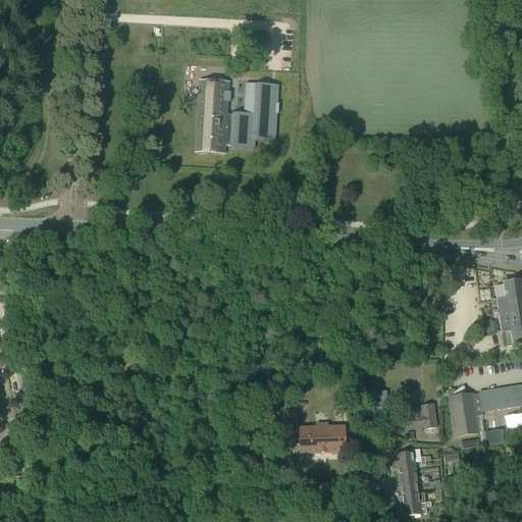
[(198,110),(195,151),(224,153),(225,146),(227,114),(227,102),(229,102),(230,93),(228,93),(228,83),(199,81),(198,110)]
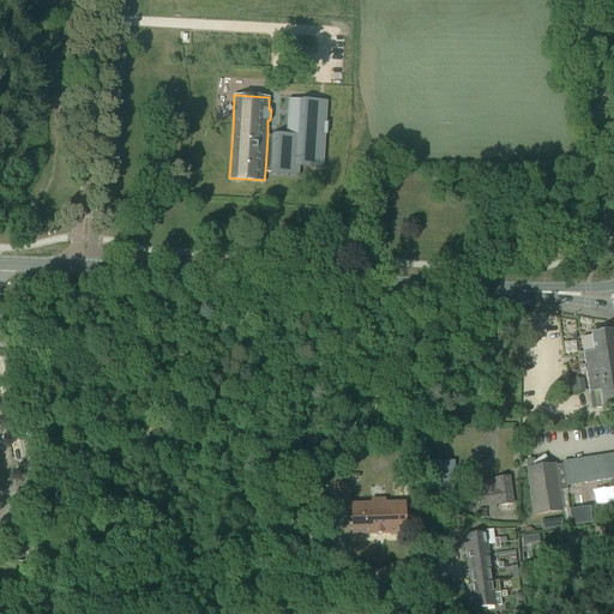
[(265,172),(270,173),(270,174),(300,176),(300,166),(324,167),(325,134),(326,134),(327,122),(326,122),(327,101),(289,98),(287,134),(286,134),(272,133),(272,134),(268,134),(265,172)]
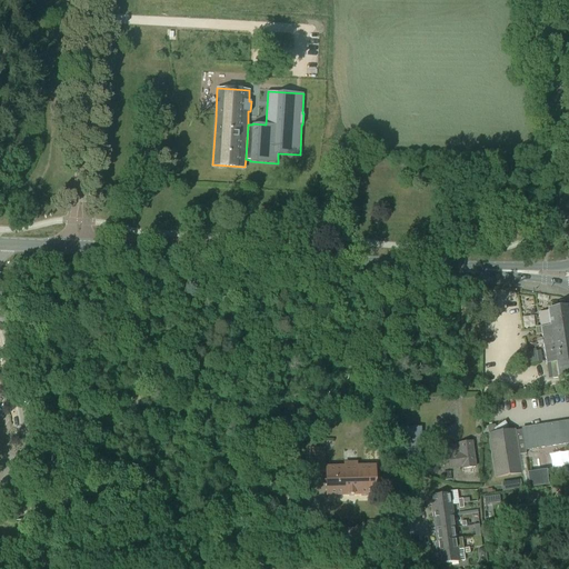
[(553,378),(568,375),(568,306),(548,309),(550,326),(541,327),(541,326),(536,327),(537,331),(537,335),(542,333),(547,362),(551,361),(553,378)]
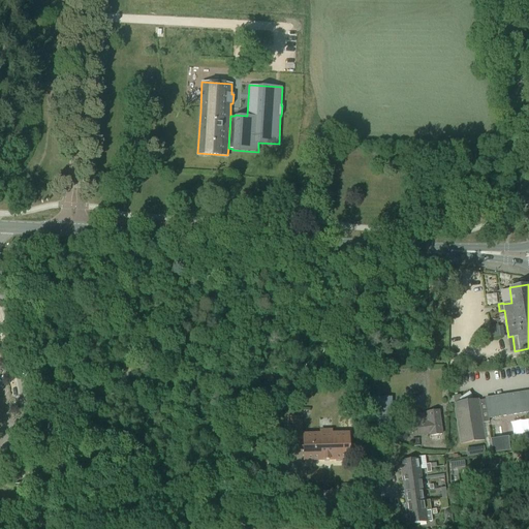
[(500,337),(492,338),(492,341),(505,339),(503,323),(497,324),(498,327),(500,337)]
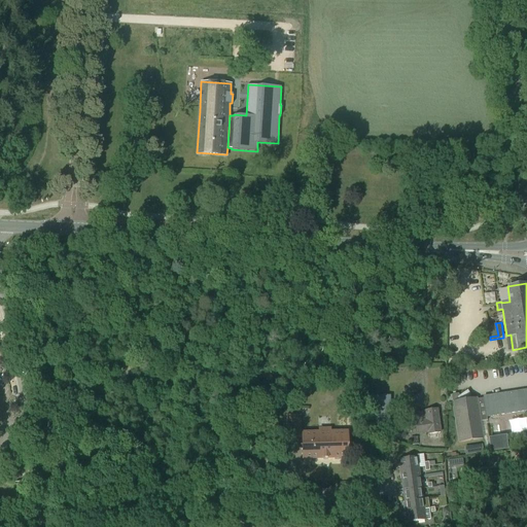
[(496,325),(488,326),(490,337),(498,336),(496,325)]
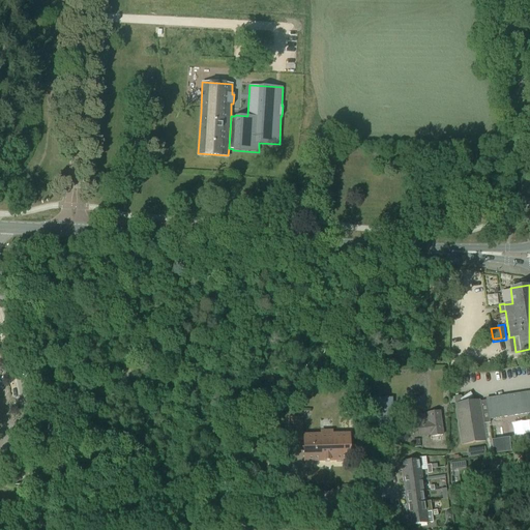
[(487,400),(480,401),(483,422),(491,421),(490,418),(529,411),(529,391),(486,399),(487,400)]
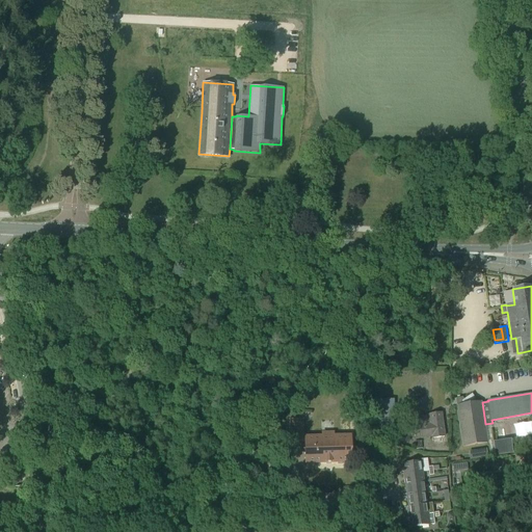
[(485,424),(482,402),(481,402),(481,401),(475,402),(469,396),(463,401),(462,398),(456,399),(458,406),(463,445),(487,442),(485,424)]
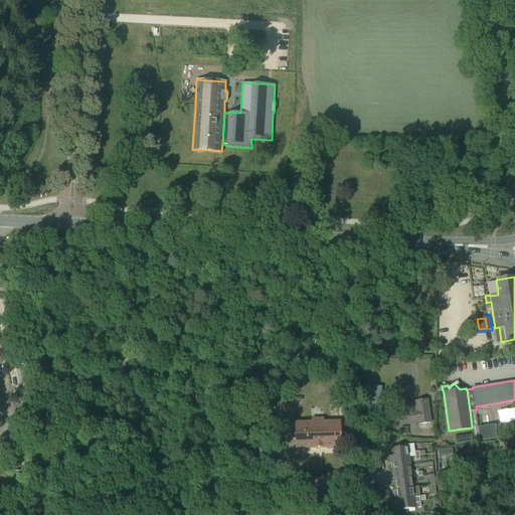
[(381,424),(381,402),(380,386),(367,387),(368,425),(381,424)]
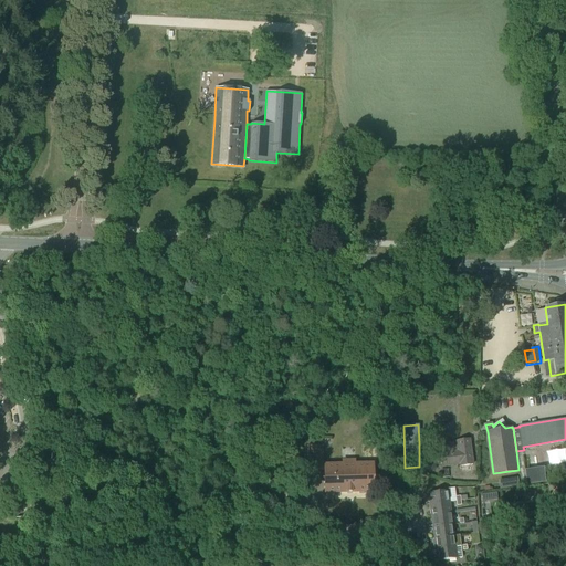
[(473,470),(472,463),(469,439),(459,440),(456,440),(443,442),(444,446),(447,464),(459,463),(460,465),(461,465),(461,471),(473,470)]
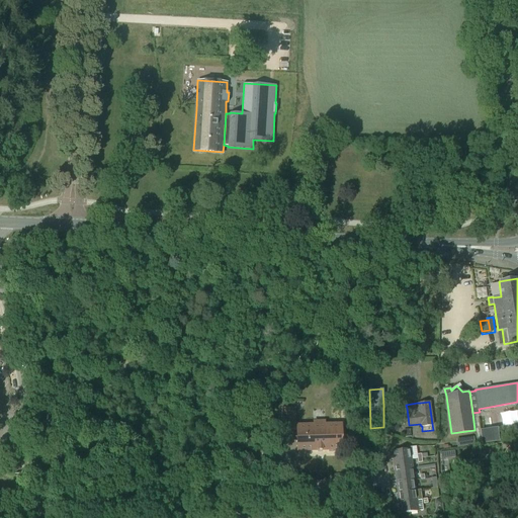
[(282,430),(288,430),(295,430),(294,406),(282,407),(282,430)]
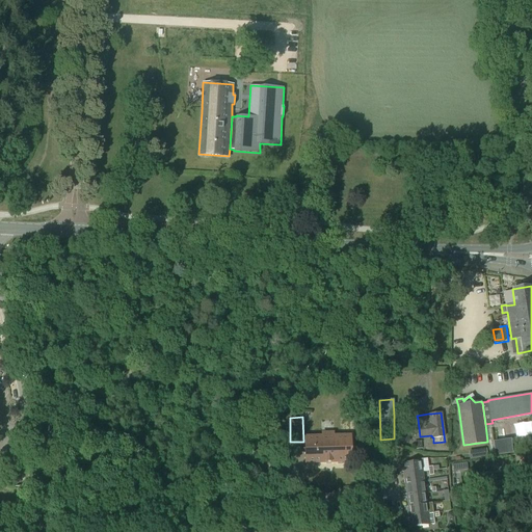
[(350,435),(304,436),(306,462),(351,461),(350,435)]
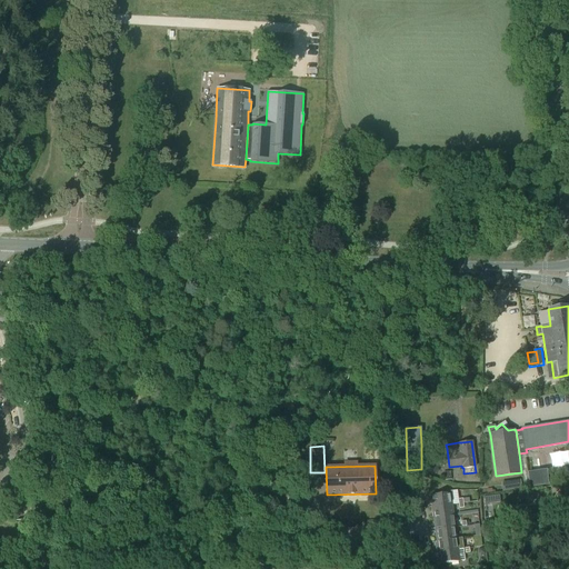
[(549,482),(547,469),(529,472),(531,486),(549,482)]
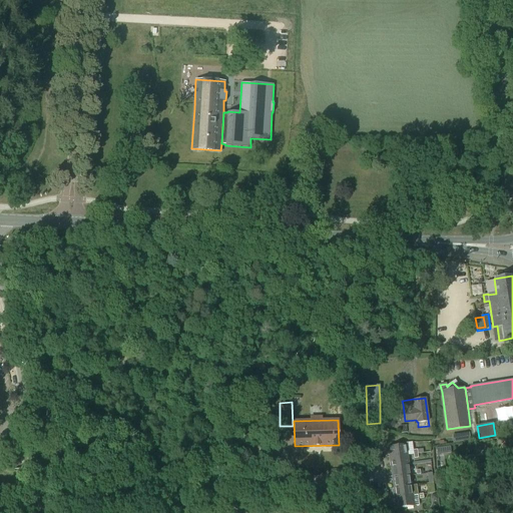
[(470,434),(456,436),(457,442),(471,441),(470,434)]
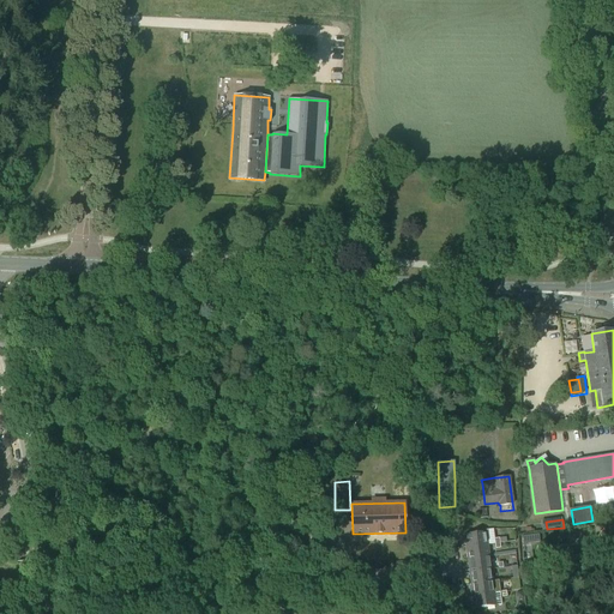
[(464,534),(465,547),(487,543),(486,531),(464,534)]
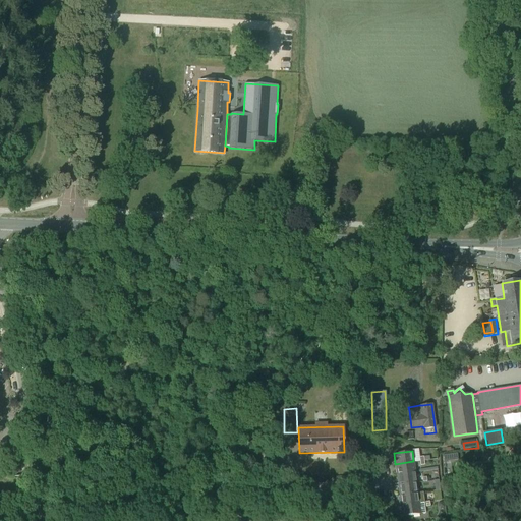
[(444,455),(444,462),(459,460),(458,453),(444,455)]
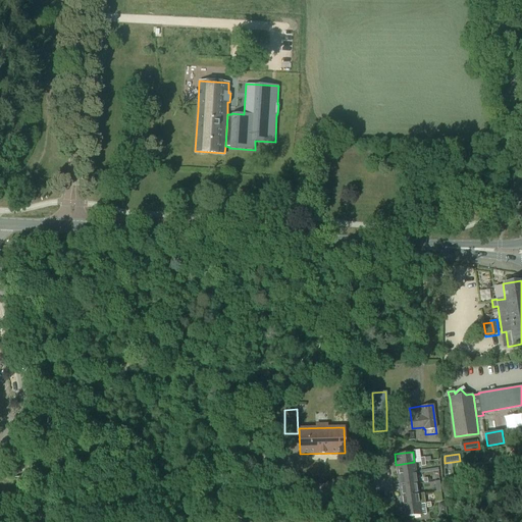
[(396,465),(398,475),(416,473),(414,462),(396,465)]
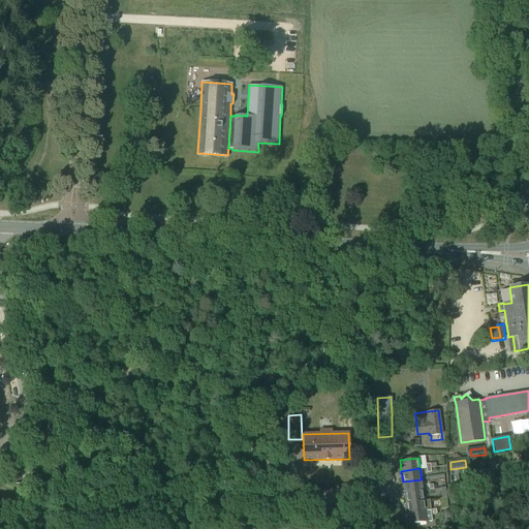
[(403,481),(404,492),(423,490),(422,479),(403,481)]
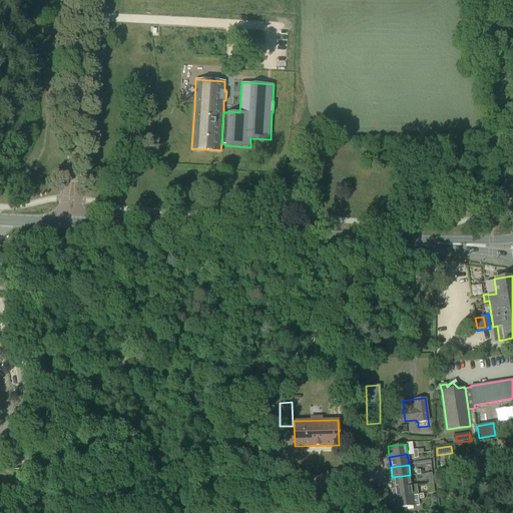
[(411,485),(410,475),(392,477),(393,487),(411,485)]
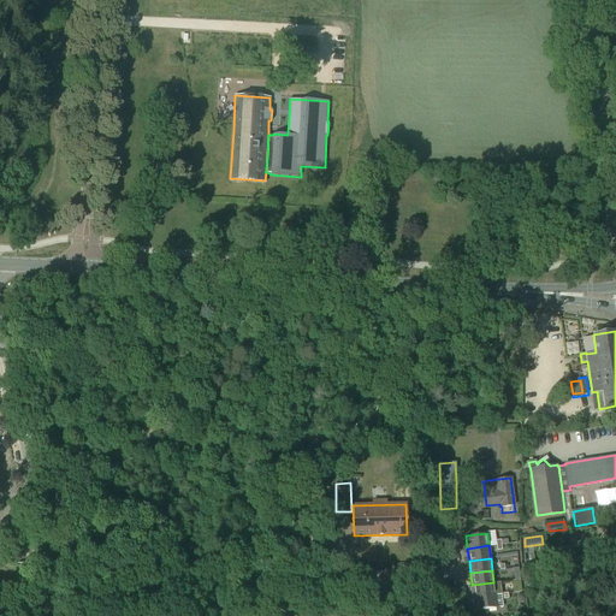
[(472,585),(474,597),(496,594),(496,593),(493,582),(472,585)]
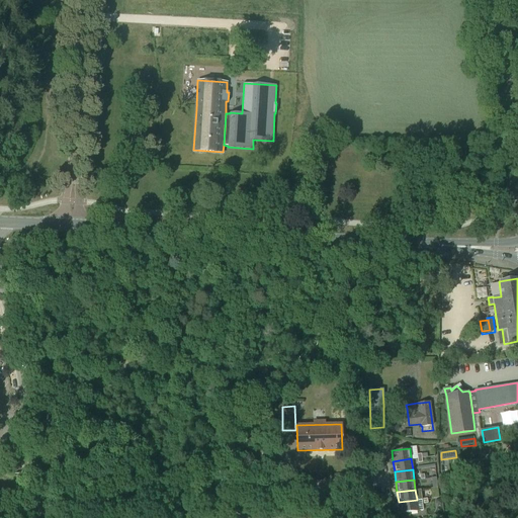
[(400,513),(424,510),(422,499),(417,499),(417,500),(399,502),(400,513)]
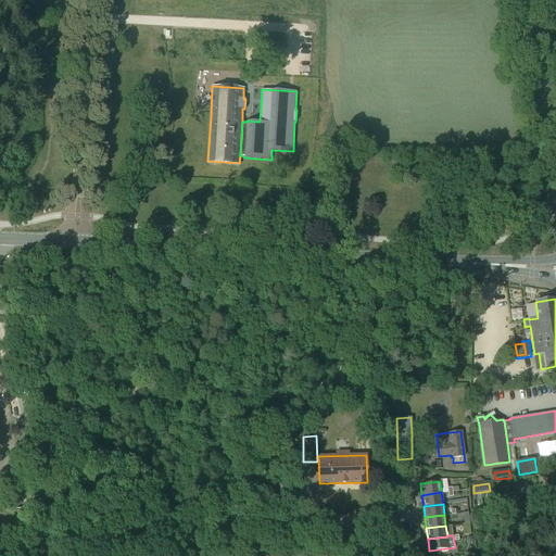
All buildings are outlined.
